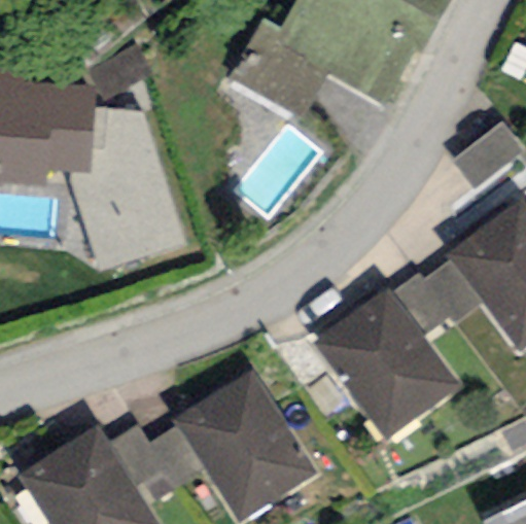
[(296,0),(281,28),(275,39),(329,69),(391,104),(449,0),(296,0)]
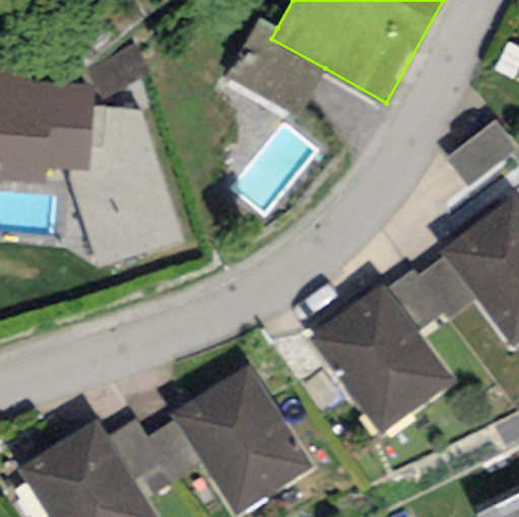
[(299,116),(325,68),(271,39),(277,27),(259,18),(226,76),(299,116)]
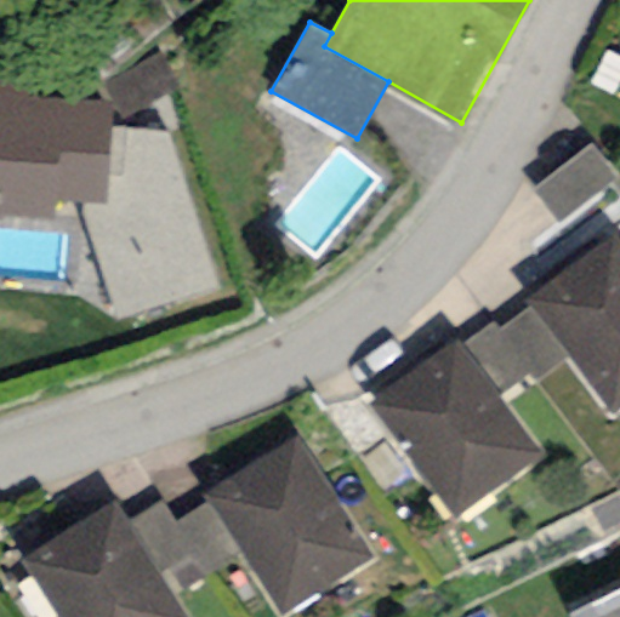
[(0,215),(53,220),(53,201),(106,205),(113,98),(29,92),(30,76),(0,74),(0,215)]
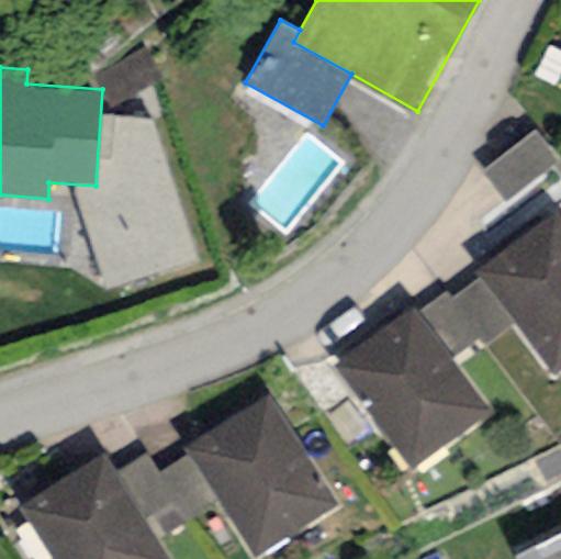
[(535,129),(483,170),(505,199),(558,157),(535,129)]
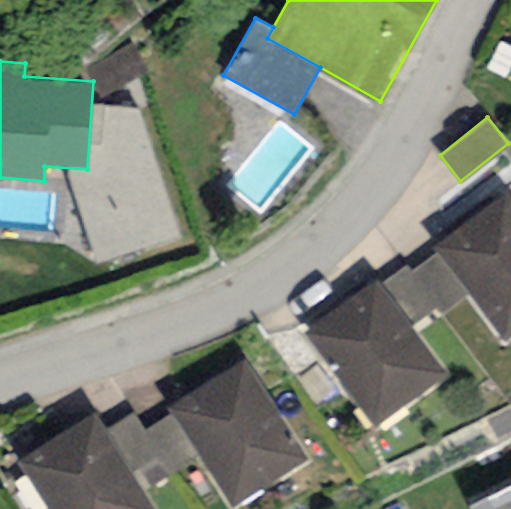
[(510,192),(434,247),(438,252),(468,293),(504,341),(510,336),(510,192)]
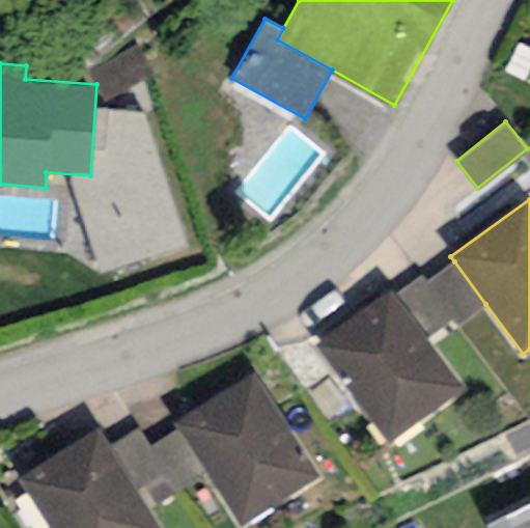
[(100,258),(103,275),(190,258),(187,242),(100,258)]
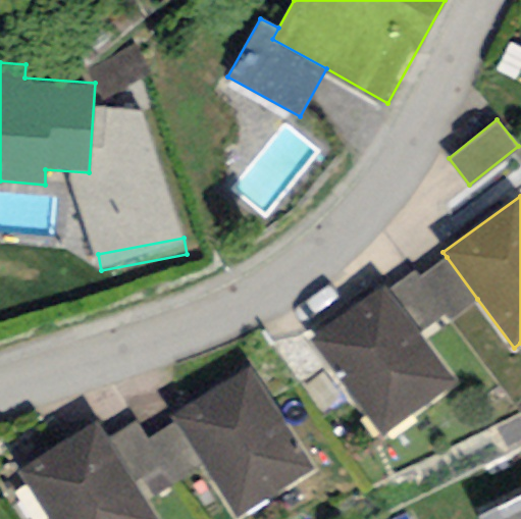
[(452,318),(477,299),(447,257),(420,275),(446,310),(452,318)]
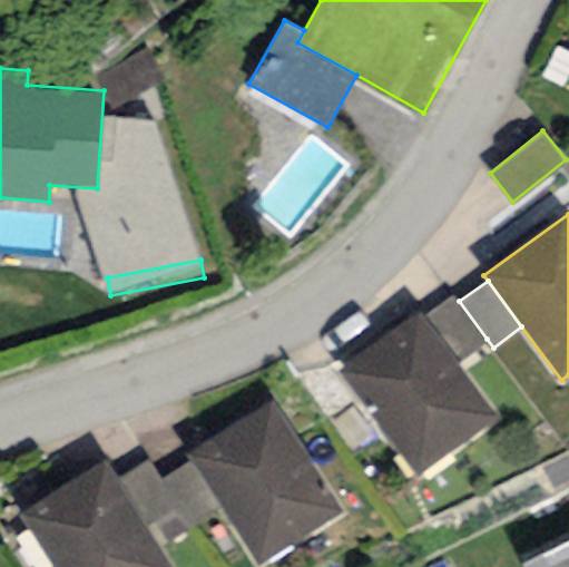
[(454,293),(425,313),(458,359),(487,339),(459,301),(454,293)]
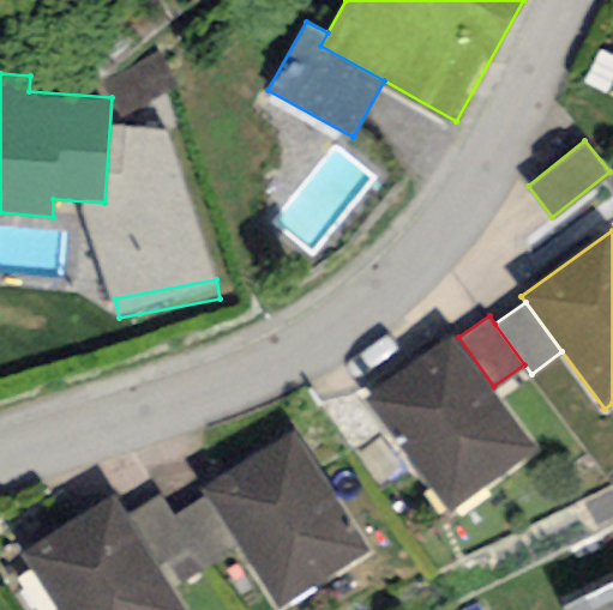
[(454,331),(370,388),(451,508),(535,451),(493,386),(458,337),(454,331)]
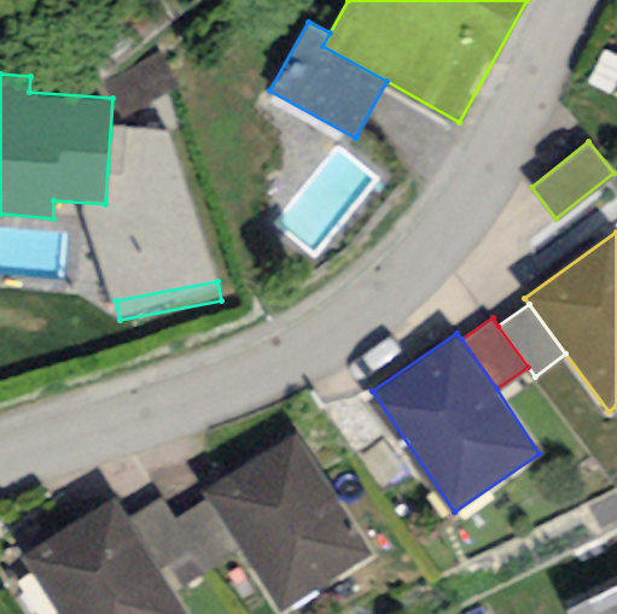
[(300,430),(201,486),(208,497),(240,547),(280,610),(374,554),(300,430)]
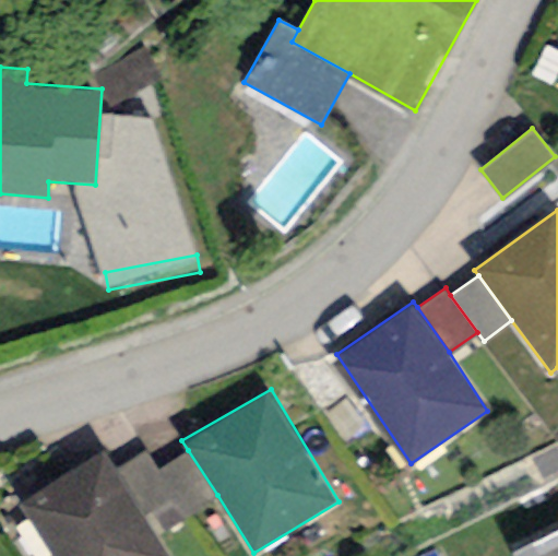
[(147,448),(115,469),(143,516),(176,498),(178,497),(161,468),(147,448)]
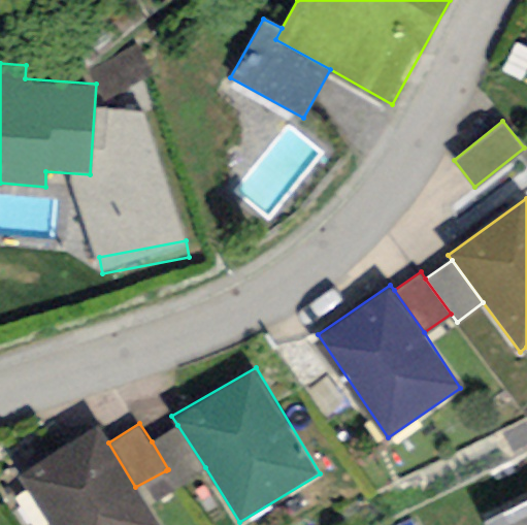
[(97,424),(20,471),(52,524),(158,524),(135,487),(108,443),(97,424)]
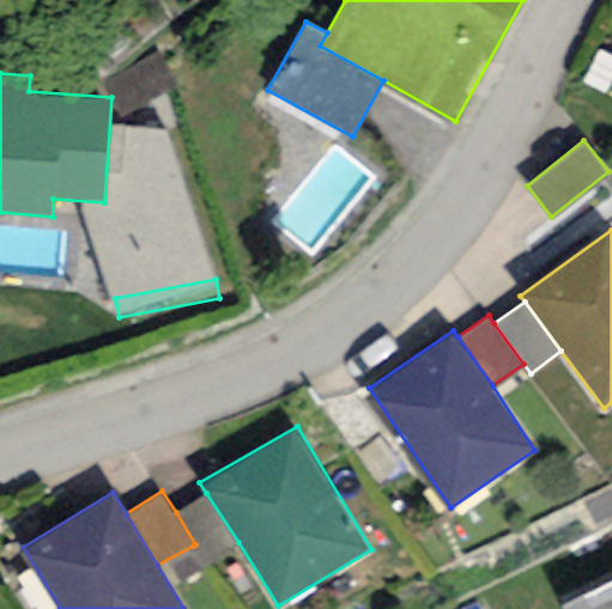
[(205,564),(238,542),(206,493),(176,512),(195,544),(193,546),(205,564)]
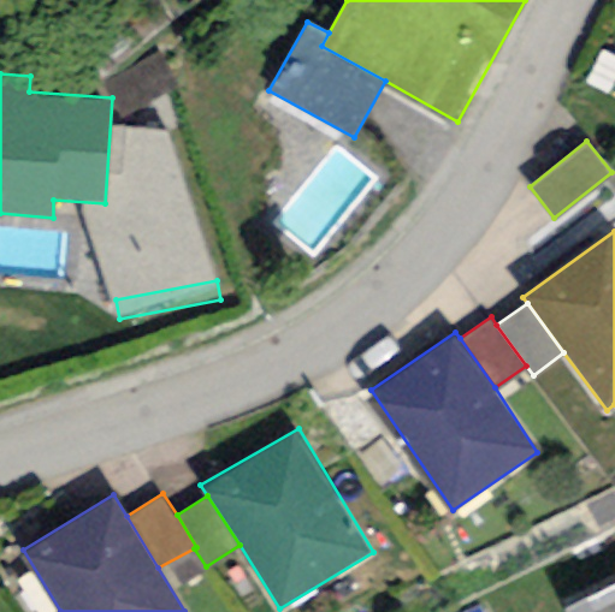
[(614,581),(565,606),(567,611),(614,611),(614,581)]
